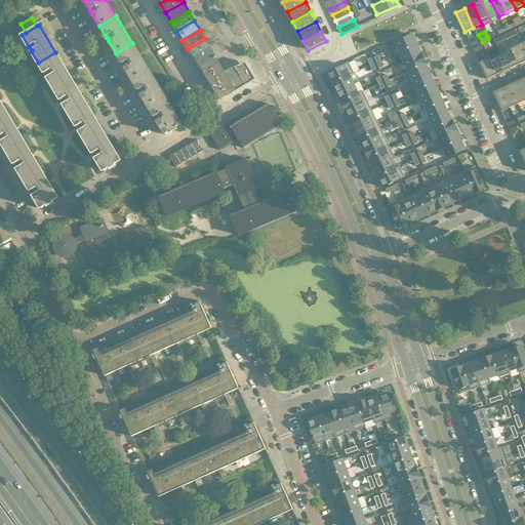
[(416,45),(412,35),(395,43),(399,53),(416,45)]
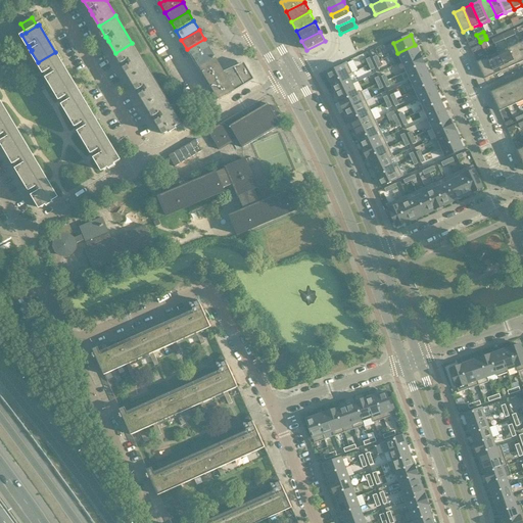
[(204,39),(187,49),(192,58),(209,48),(204,39)]
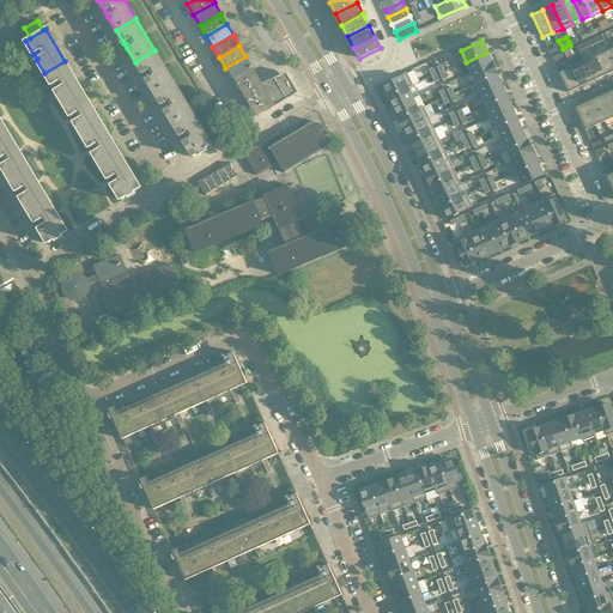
[(174,80),(155,50),(135,62),(143,74),(146,79),(145,79),(153,92),(174,80)]
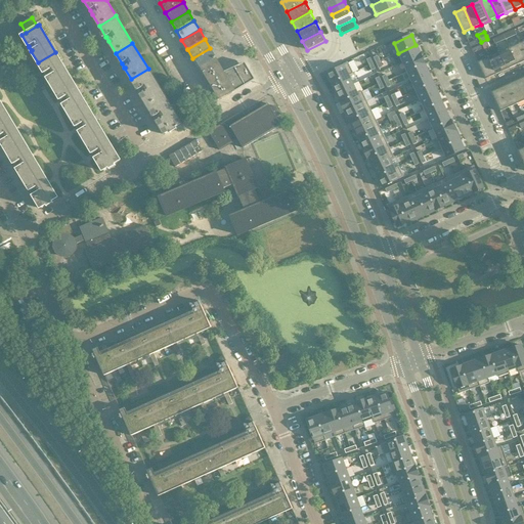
[(523,52),(520,43),(509,48),(517,64),(523,60),(523,52)]
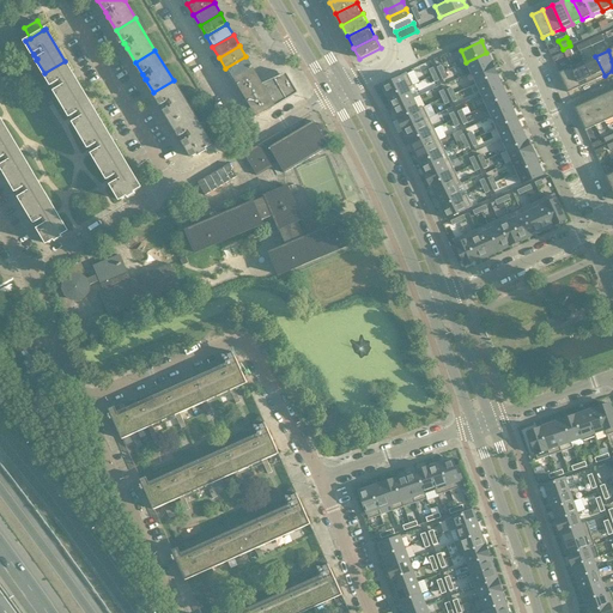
[(492,64),(486,53),(466,62),(472,73),(492,64)]
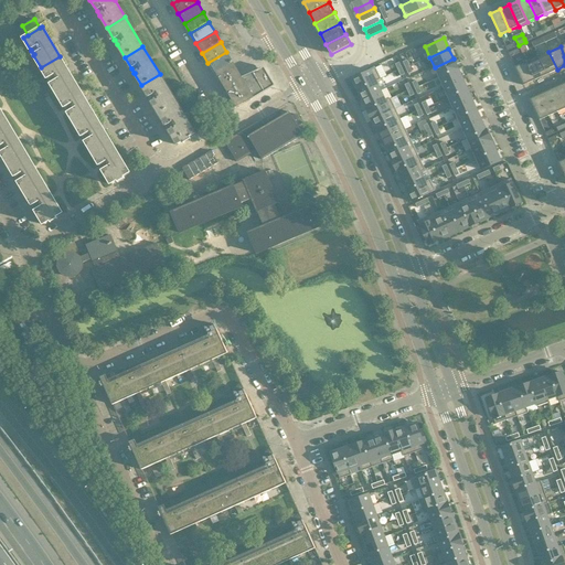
[(226,52),(208,63),(213,73),(233,62),(226,52)]
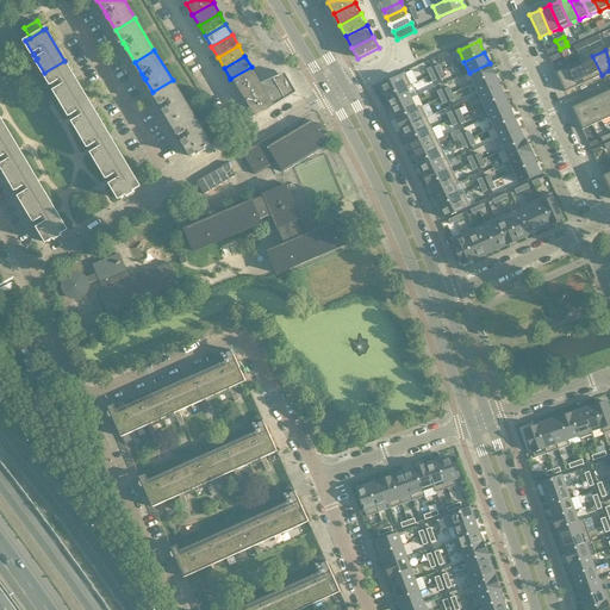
[(592,56),(580,61),(590,81),(602,75),(592,56)]
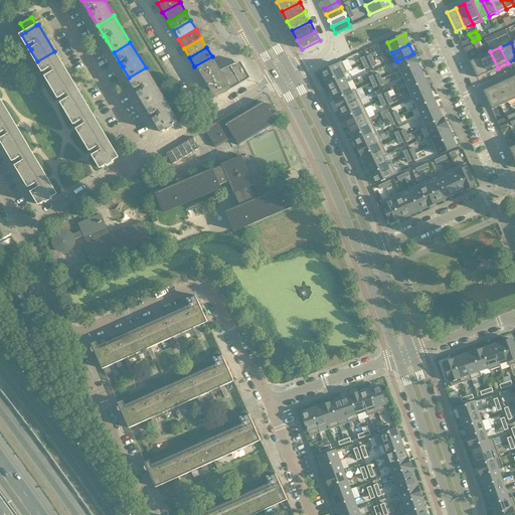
[(70,77),(54,51),(37,61),(44,72),(44,71),(46,75),(46,76),(53,88),(70,77)]
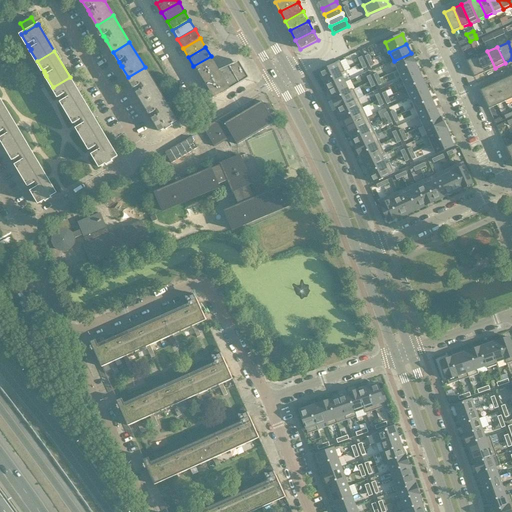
[(487,51),(477,56),(484,73),(495,68),(487,51)]
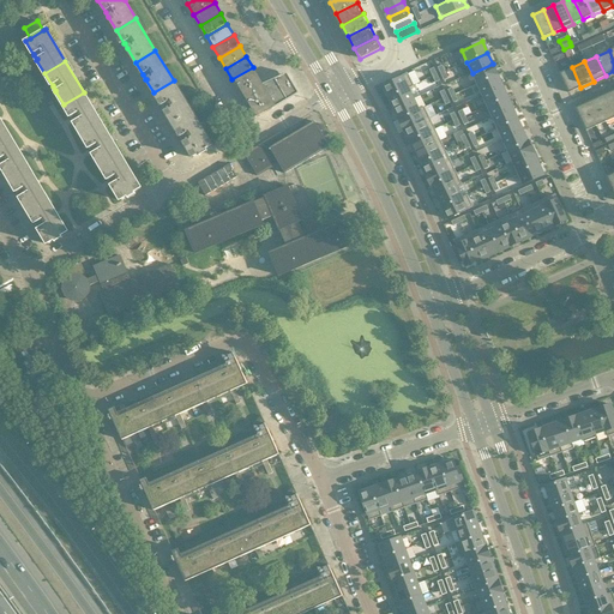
[(498,74),(493,64),(473,73),(477,84),(498,74)]
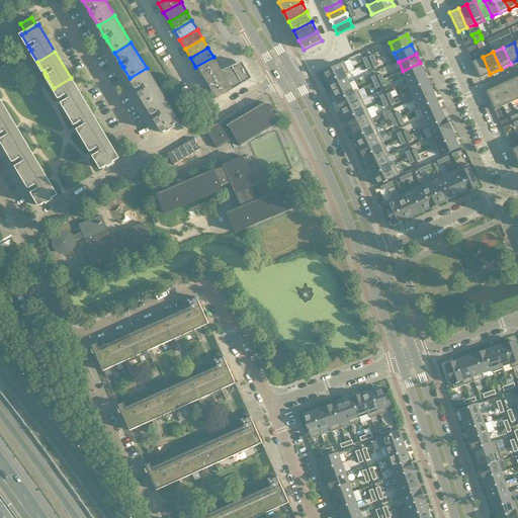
[(213,57),(195,67),(201,77),(219,66),(213,57)]
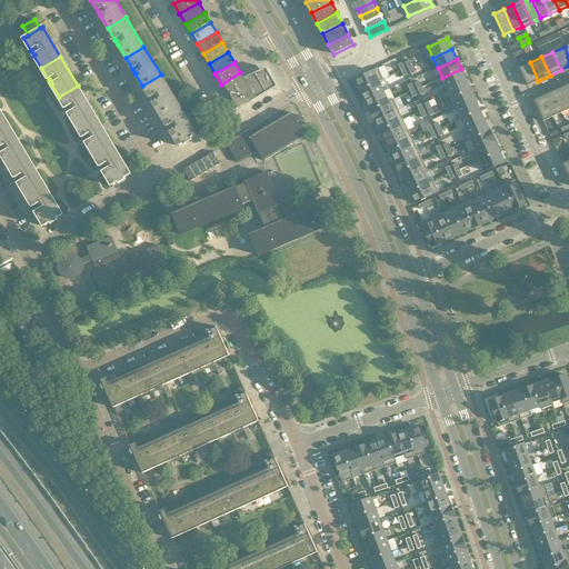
[(518,68),(527,86),(538,81),(530,62),(518,68)]
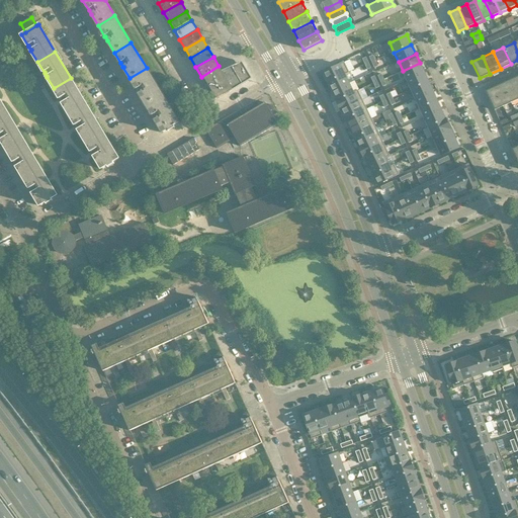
[(242,62),(222,71),(219,66),(201,77),(216,99),(224,94),(224,95),(252,79),(242,62)]
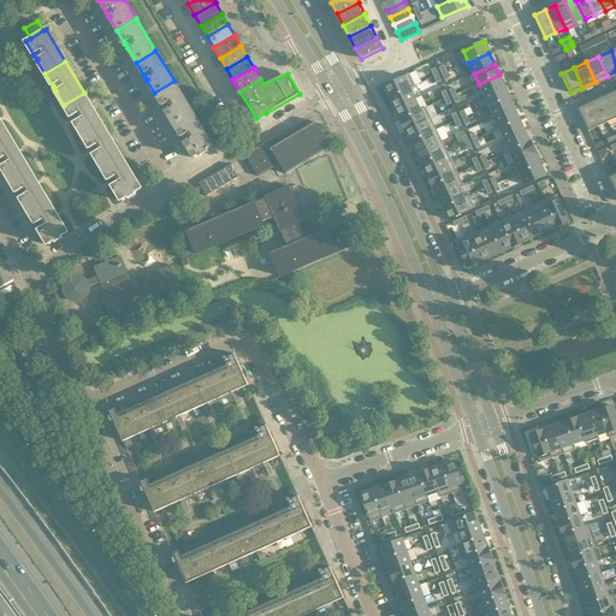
[(415,86),(409,75),(384,87),(390,98),(415,86)]
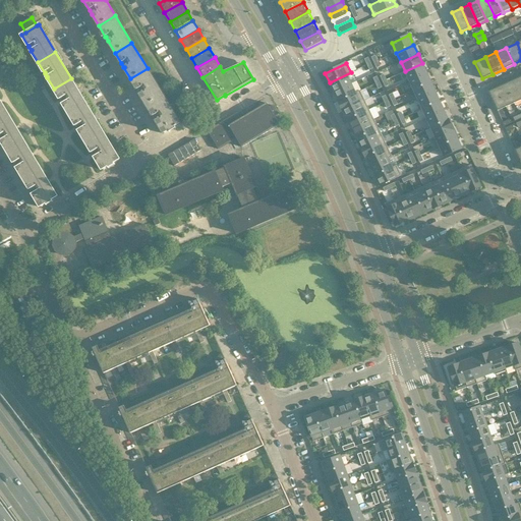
[(426,73),(422,63),(405,71),(409,80),(426,73)]
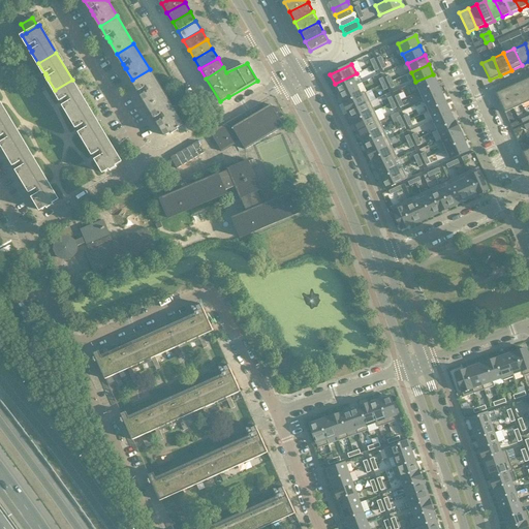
[(150,69),(132,80),(139,91),(142,95),(149,107),(166,97),(150,69)]
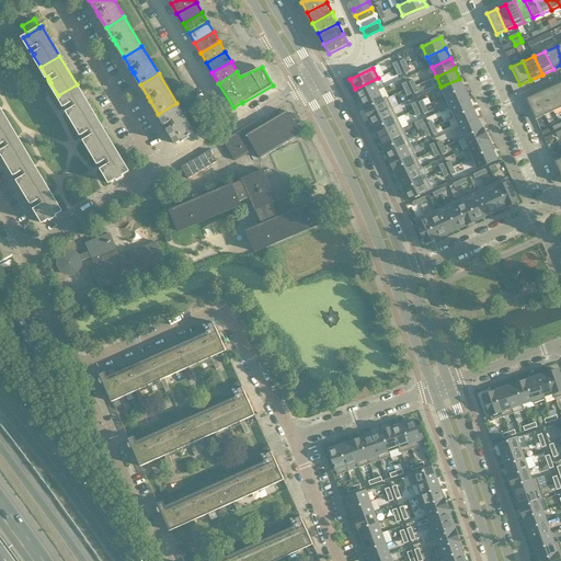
[(359,100),(384,88),(379,78),(378,78),(355,89),(359,100)]
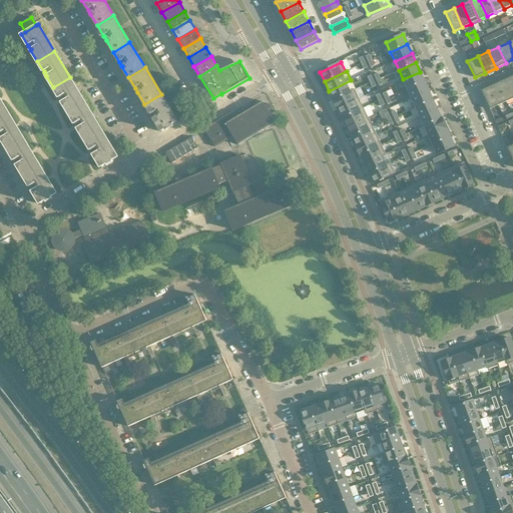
[(424,81),(420,72),(403,79),(407,89),(424,81)]
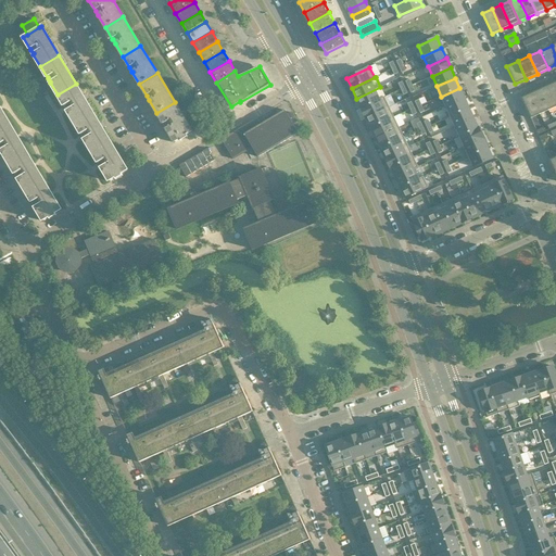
[(76,84),(58,95),(64,106),(65,106),(67,111),(75,124),(92,113),(76,84)]
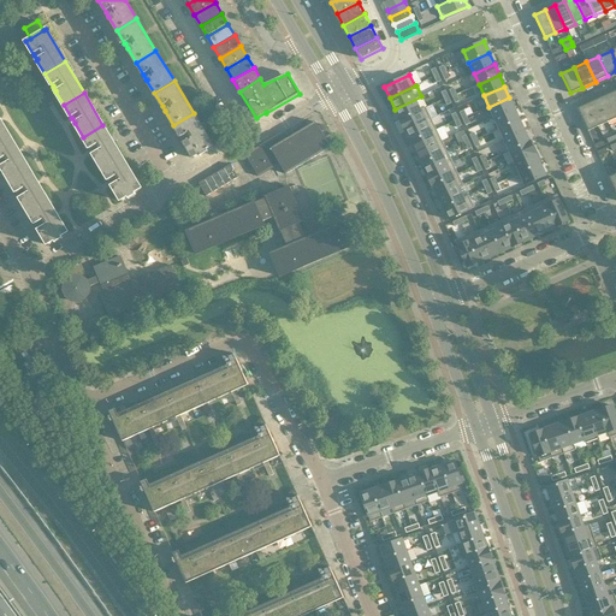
[(615,113),(608,95),(598,99),(608,123),(615,118),(615,113)]
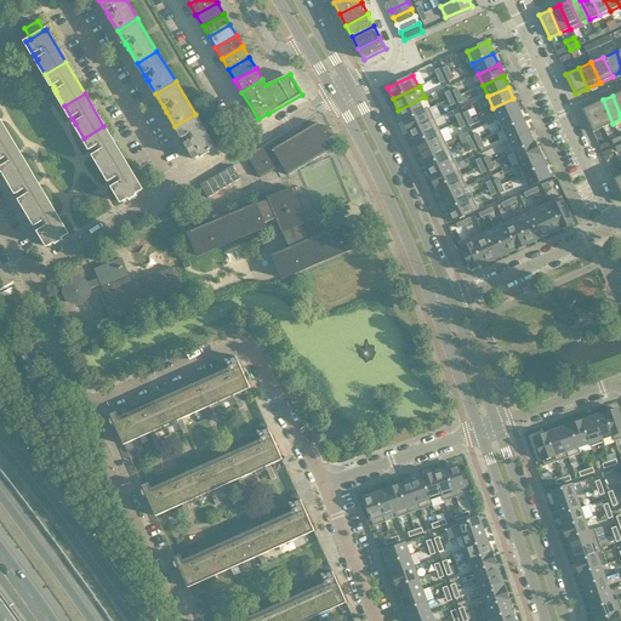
[(404,121),(429,109),(431,108),(425,97),(398,110),(404,121)]
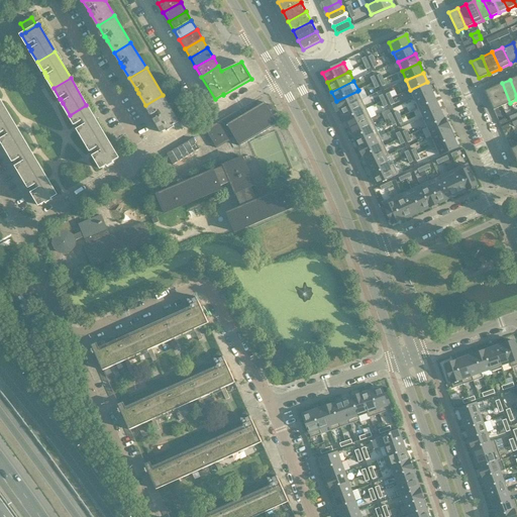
[(432,91),(427,82),(410,90),(415,99),(432,91)]
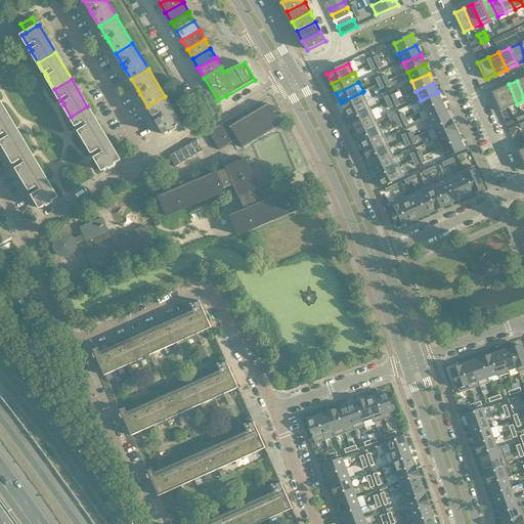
[(509,84),(499,88),(509,107),(517,104),(509,84)]
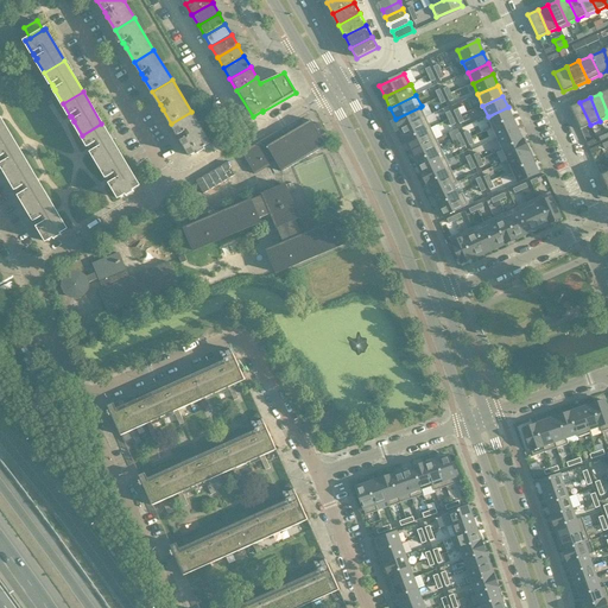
[(580,102),(570,107),(581,130),(590,125),(580,102)]
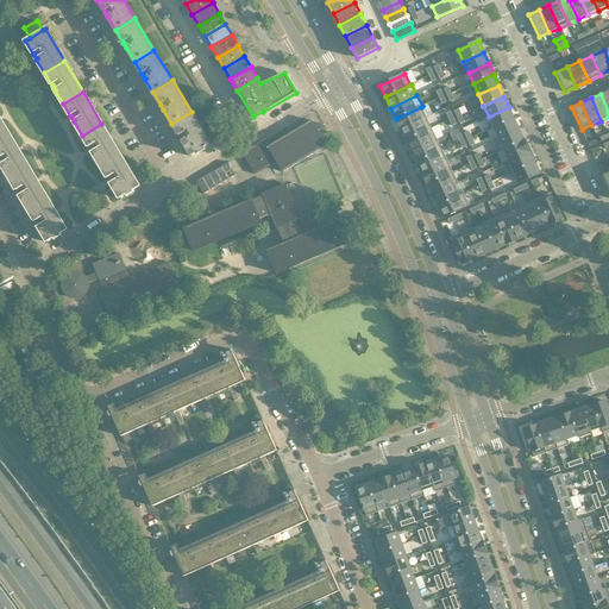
[(401,130),(426,118),(421,107),(396,119),(401,130)]
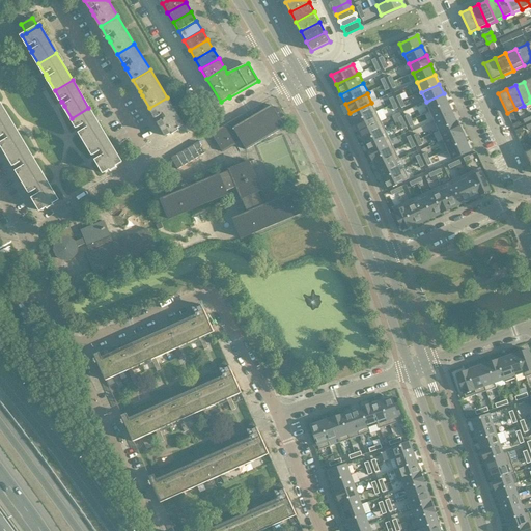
[(448,103),(444,93),(426,102),(430,111),(448,103)]
